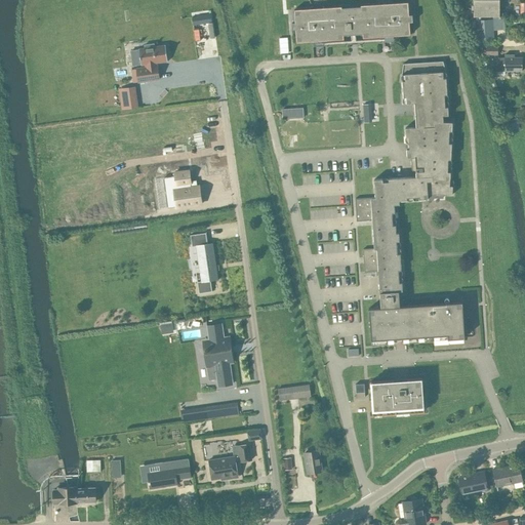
[(473,0),(474,16),(499,16),(499,0),(473,0)]
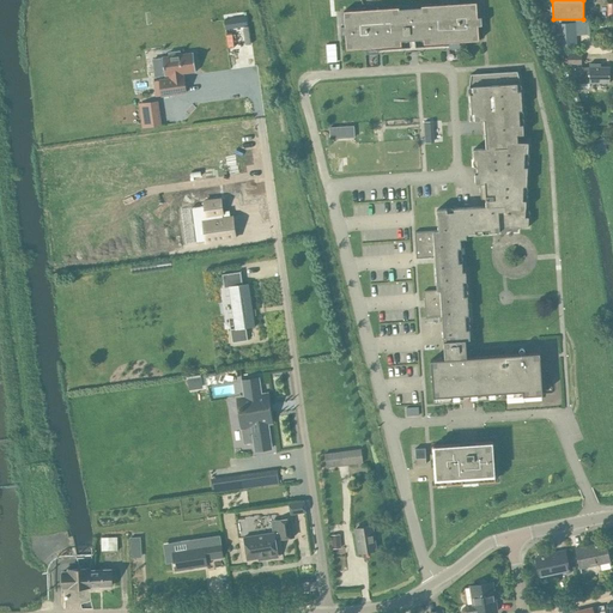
[(341,26),(341,36),(346,35),(346,50),(365,49),(365,44),(376,43),(377,50),(382,50),(382,48),(402,47),(401,42),(408,42),(417,41),(424,41),(424,44),(444,43),(444,46),(449,46),(449,38),(460,38),(460,42),(479,41),(479,26),(483,26),(483,18),(478,18),(477,4),(457,5),(441,6),(422,7),(400,8),(380,10),(380,11),(364,11),(344,12),(345,26),(341,26)]
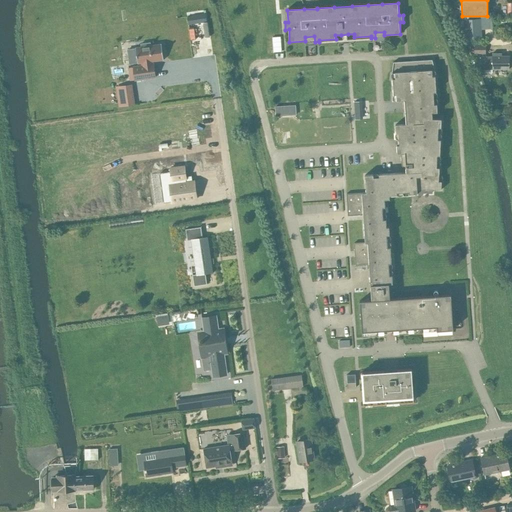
[(466,39),(481,38),(480,19),(465,20),(465,27),(459,27),(459,37),(465,36),(466,39)]
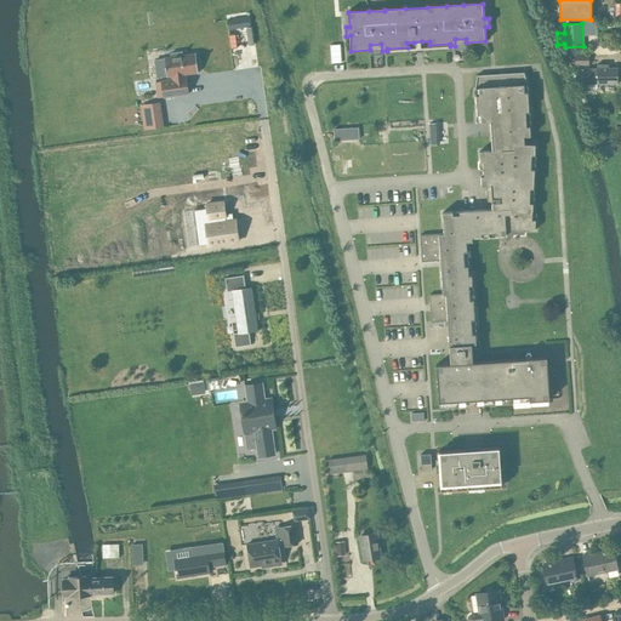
[(161,81),(157,81),(158,97),(164,97),(164,98),(189,95),(187,77),(187,75),(198,73),(195,53),(183,55),(183,51),(171,52),(171,56),(165,57),(165,58),(167,77),(167,78),(172,77),(172,79),(161,80),(161,81)]
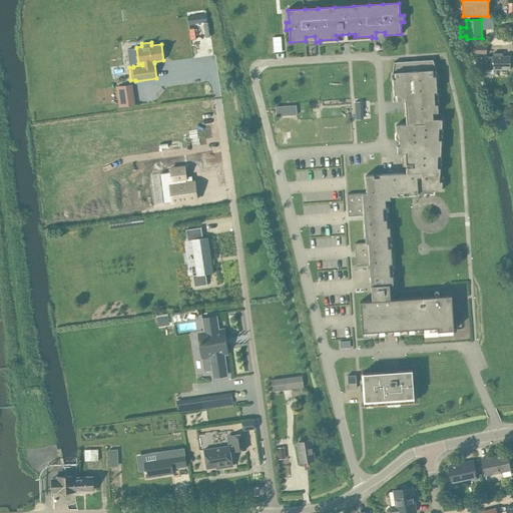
[(487,66),(484,66),(484,69),(485,69),(485,73),(492,73),(493,73),(493,72),(493,69),(510,69),(510,56),(503,56),(503,53),(493,53),(493,56),(491,56),(489,56),(487,56),(487,66)]
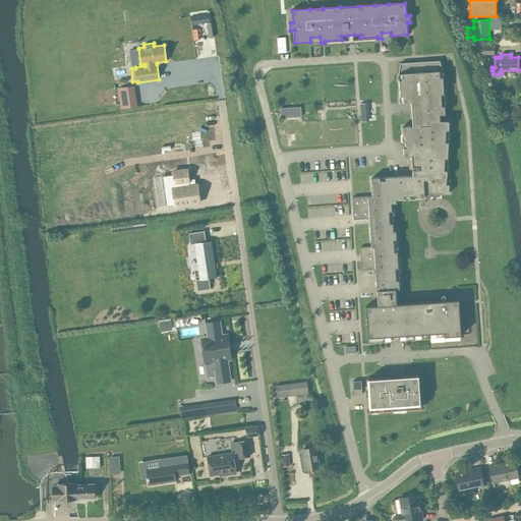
[(372,196),(353,197),(353,206),(354,220),(369,219),(370,225),(371,247),(369,247),(360,248),(361,255),(361,262),(362,270),(375,270),(377,283),(378,290),(379,305),(373,305),(366,305),(368,341),(391,339),(398,339),(402,339),(428,337),(461,334),(458,300),(401,304),(397,304),(395,288),(400,288),(399,281),(397,281),(396,269),(399,268),(397,251),(395,252),(395,240),(397,239),(396,231),(394,231),(394,223),(391,224),(390,212),(393,211),(392,204),(397,203),(397,199),(404,198),(404,194),(416,194),(416,198),(418,197),(425,197),(424,193),(431,193),(440,193),(449,193),(450,185),(447,185),(450,122),(440,121),(439,115),(445,115),(443,77),(440,78),(440,72),(443,72),(440,61),(424,62),(418,63),(409,63),(405,63),(400,64),(399,74),(402,74),(402,80),(400,80),(400,94),(401,103),(412,103),(412,115),(413,126),(402,127),(403,132),(403,141),(404,155),(404,157),(408,157),(409,168),(409,169),(409,170),(410,170),(410,171),(411,171),(413,171),(413,176),(387,177),(374,178),(373,178),(371,178),(372,196)]
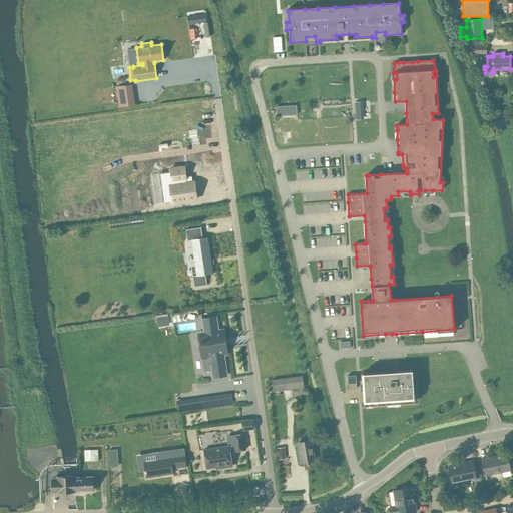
[(119,107),(135,105),(132,83),(125,84),(116,86),(119,107)]
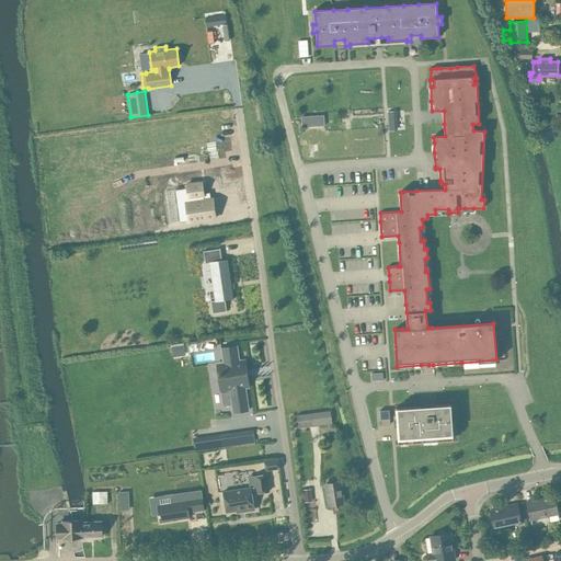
[(323,115),(301,116),(301,127),(324,126),(323,115)]
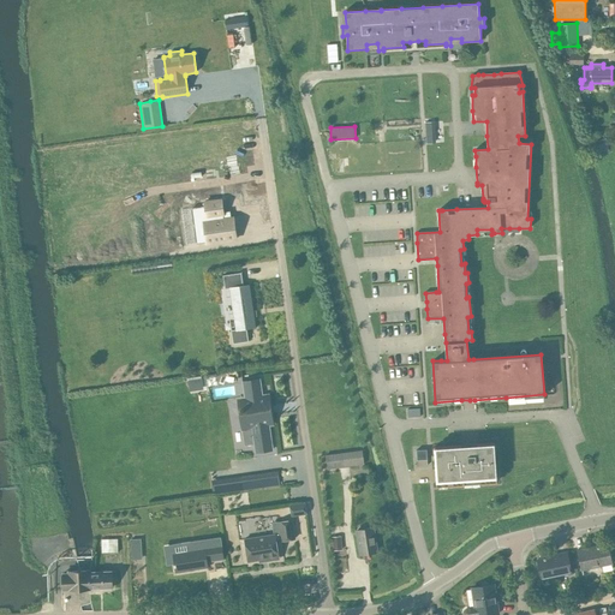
[(204,207),(192,208),(197,244),(207,243),(237,238),(233,218),(224,219),(221,199),(204,202),(204,207)]
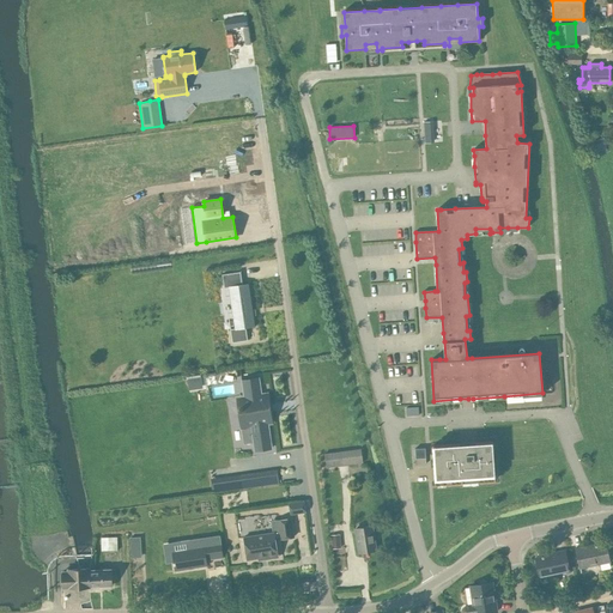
[(171,200),(150,204),(151,212),(173,208),(171,200)]
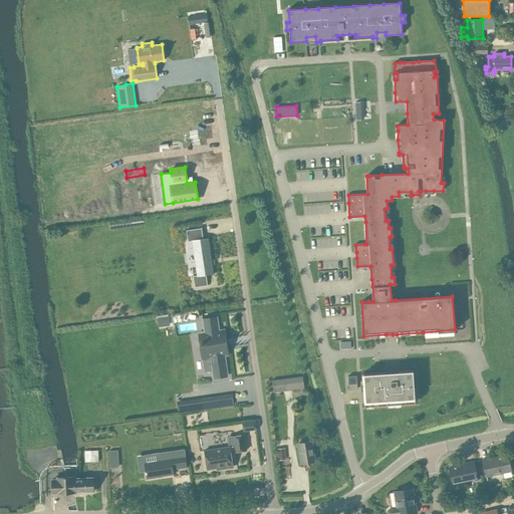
[(202,228),(187,230),(188,241),(192,241),(197,275),(194,276),(195,287),(208,285),(206,274),(214,273),(209,238),(203,238),(202,228)]
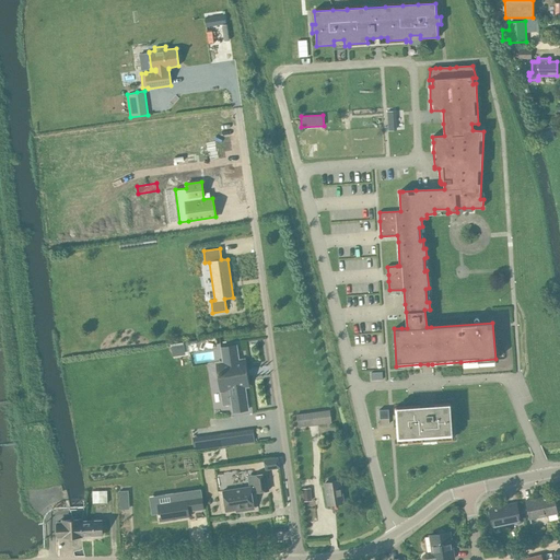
[(222,362),(216,362),(220,391),(229,389),(232,412),(248,410),(245,386),(249,386),(245,359),(238,360),(237,345),(220,347),(222,362)]
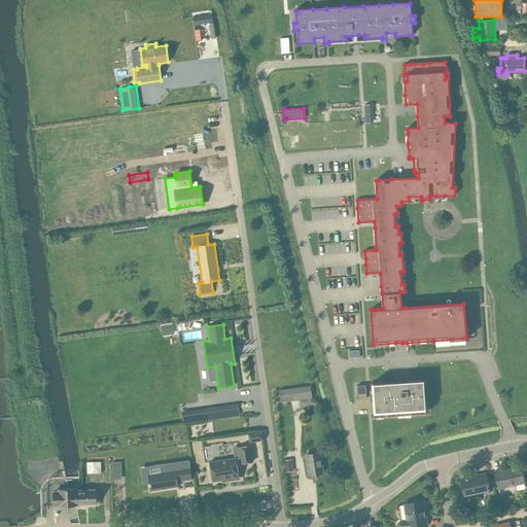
[(395,382),(372,383),(373,392),(373,395),(373,402),(374,414),(374,416),(375,416),(385,415),(397,414),(412,414),(426,413),(426,412),(425,402),(424,380),(410,381),(396,382),(395,382)]
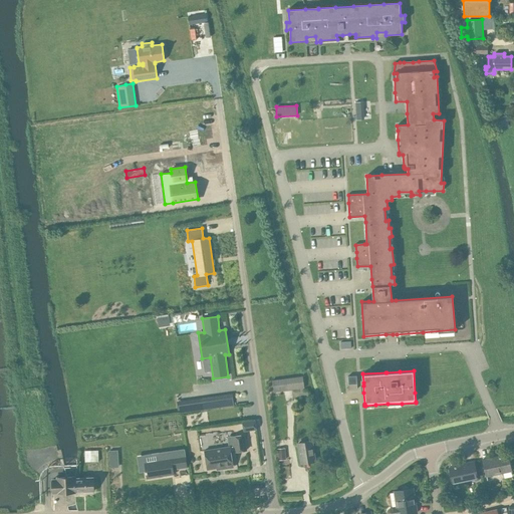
[(356,375),(347,376),(348,390),(357,389),(356,375)]
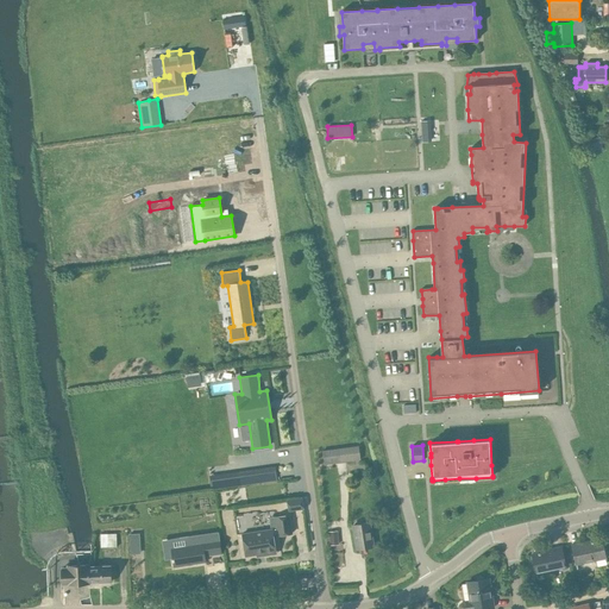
[(325,465),(337,464),(360,460),(359,446),(322,451),(325,465)]
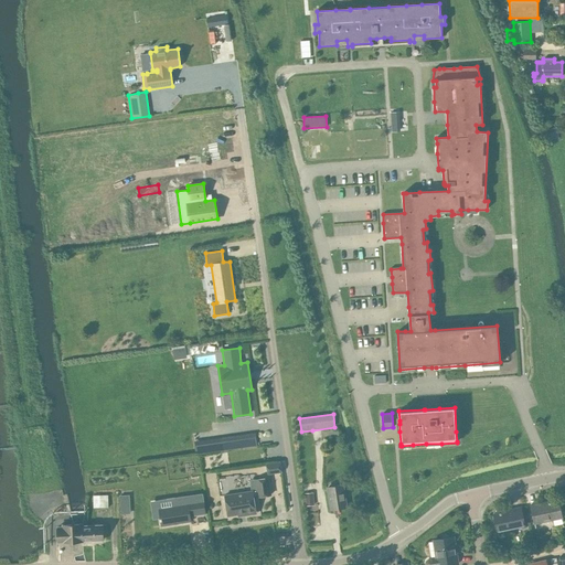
[(230,438),(231,450),(257,446),(255,435),(230,438)]
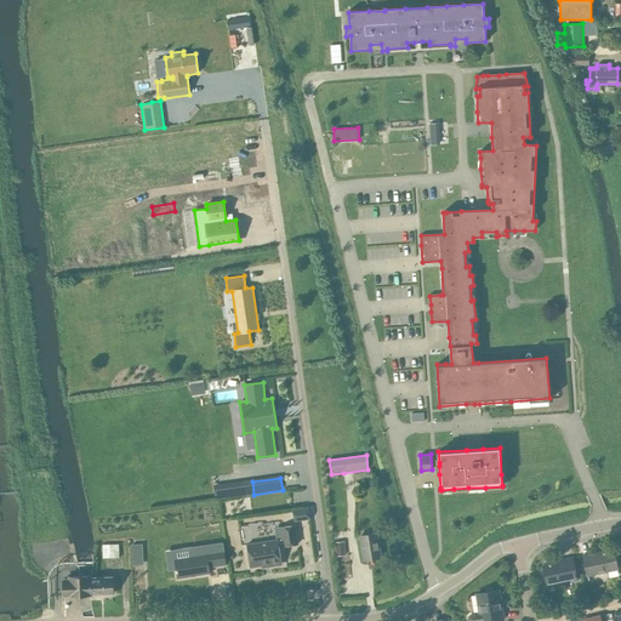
[(252,480),(243,482),(244,496),(254,495),(252,482),(252,480)]
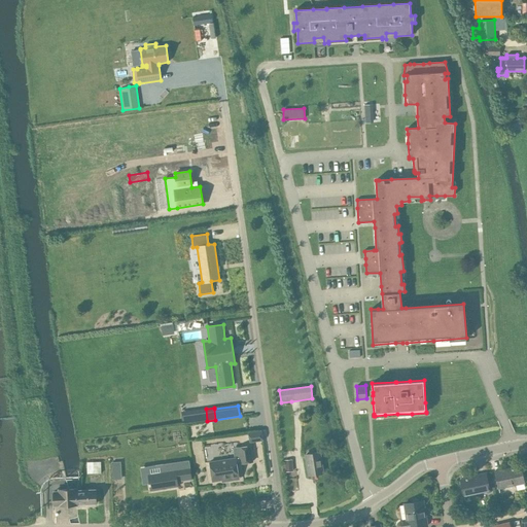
[(206,409),(199,410),(201,422),(207,421),(206,409)]
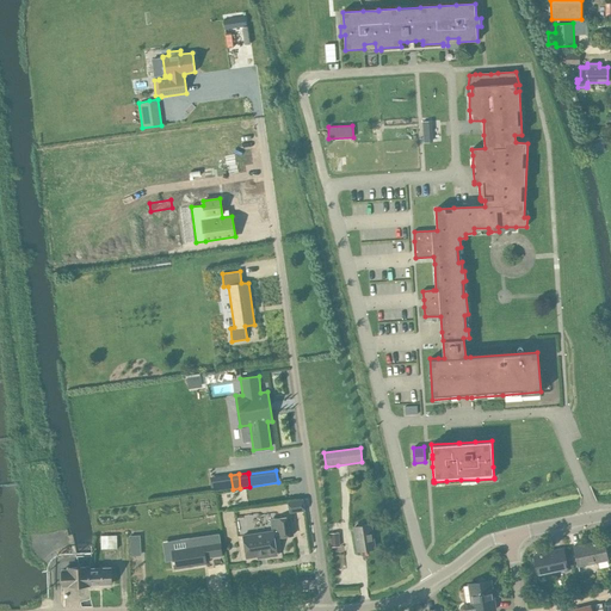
[(303,499),(288,501),(289,513),(306,511),(303,499)]
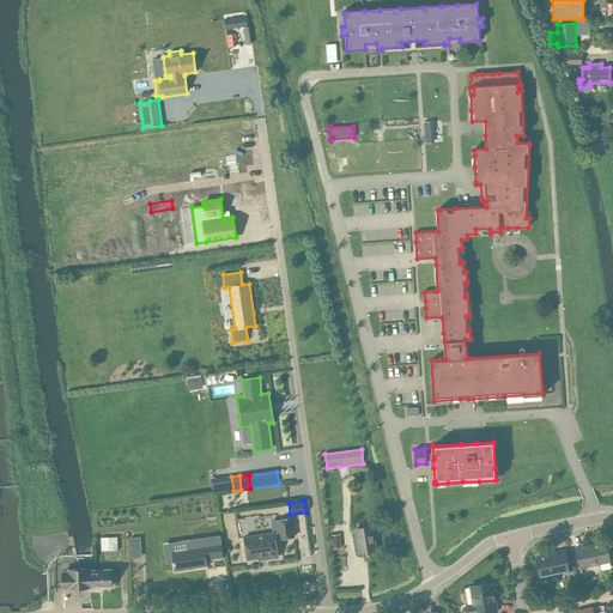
[(279,532),(244,536),(248,559),(280,554),(278,539),(295,536),(292,519),(278,521),(279,532)]
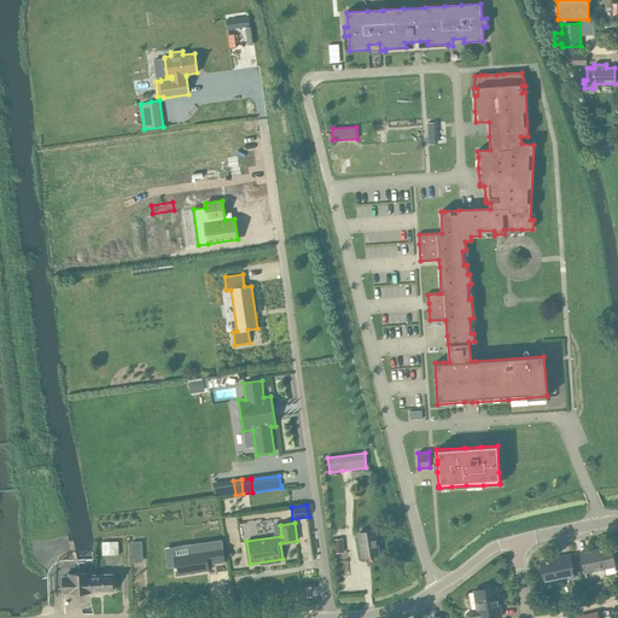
[(379,554),(375,530),(357,534),(362,557),(379,554)]
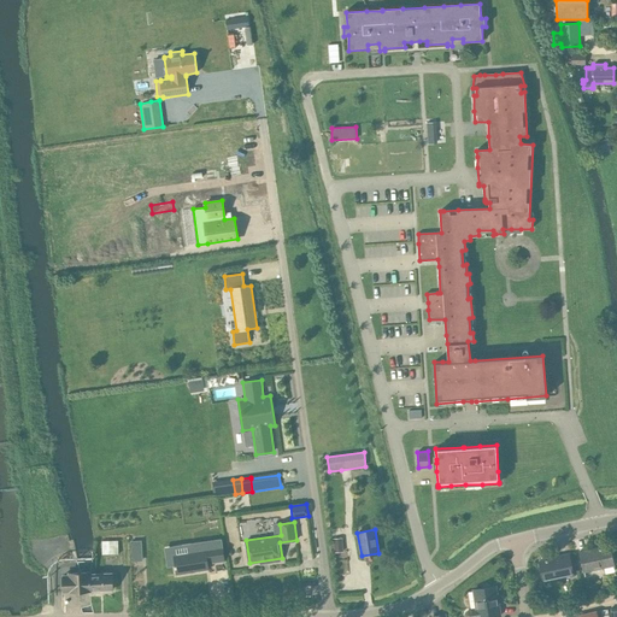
[(344,552),(342,538),(333,539),(334,552),(344,552)]
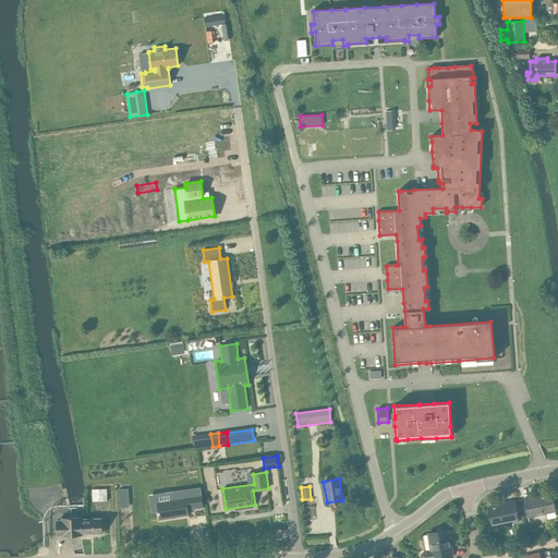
[(93,489),(93,501),(107,501),(107,488),(93,489)]
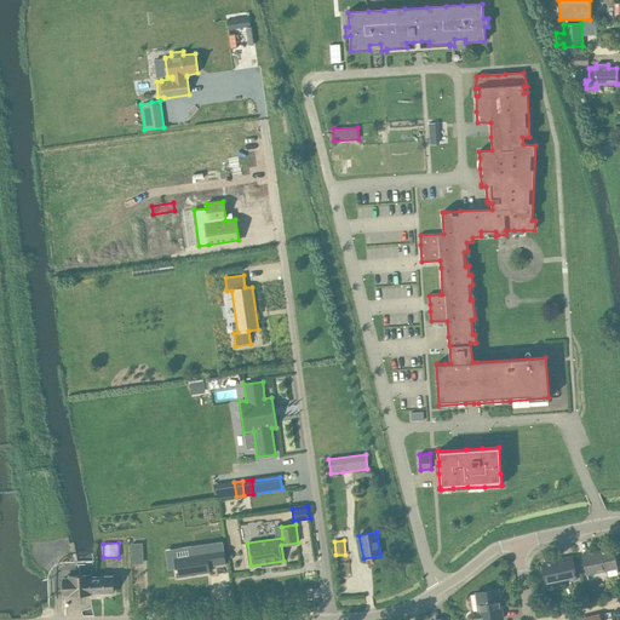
[(142,543),(132,544),(132,545),(132,554),(143,554),(142,545),(142,543)]
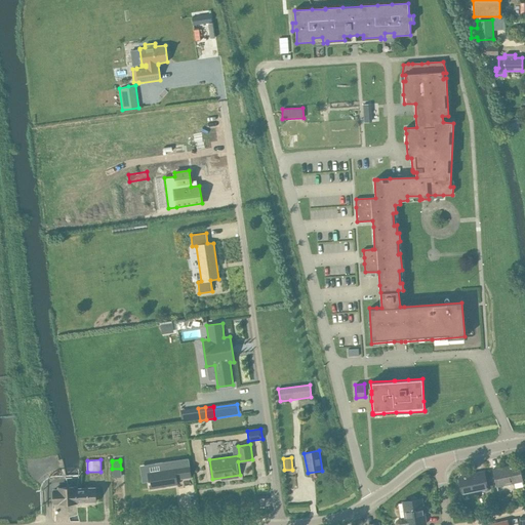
[(174,469),(149,472),(151,488),(177,485),(176,480),(191,478),(189,461),(174,463),(174,469)]
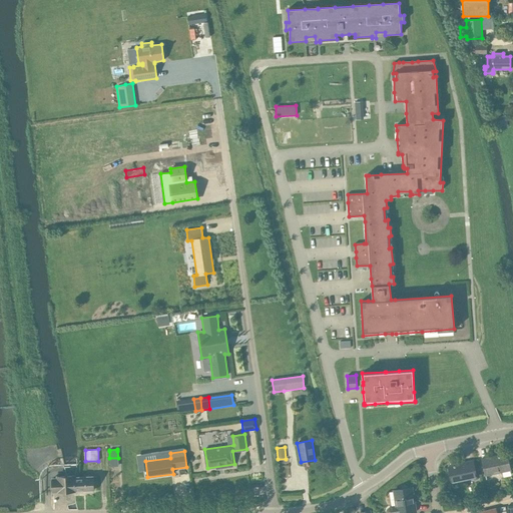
[(485,476),(510,471),(507,455),(500,457),(500,455),(482,459),(485,476)]
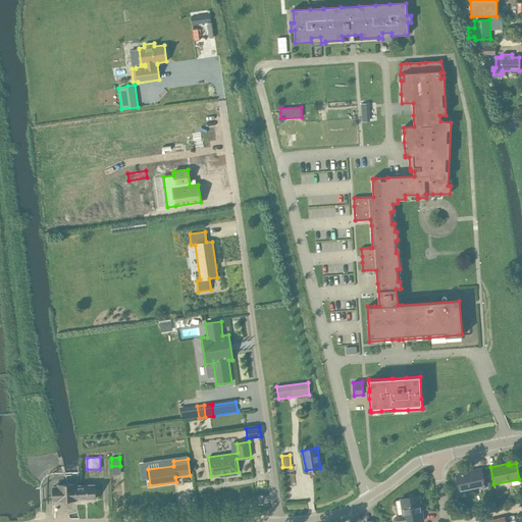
[(460,491),(485,486),(481,469),(461,473),(461,474),(456,476),(460,491)]
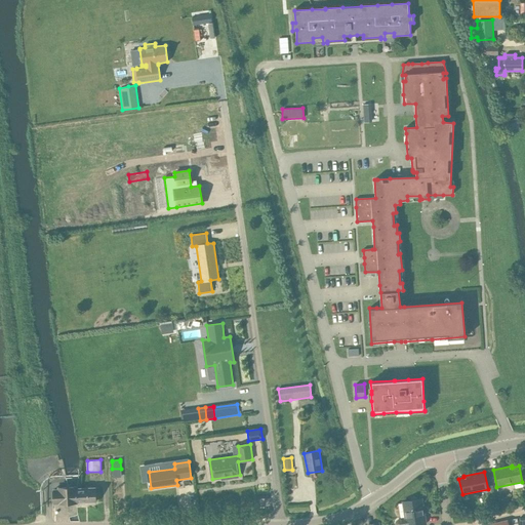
[(58,489),(53,489),(54,503),(77,502),(78,502),(96,501),(95,488),(78,488),(78,487),(72,487),(69,487),(58,487),(58,489)]
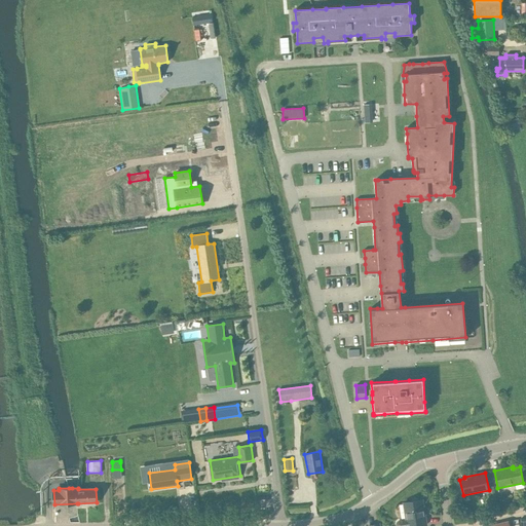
[(404,502),(406,518),(399,520),(398,520),(397,521),(396,522),(396,523),(396,524),(396,525),(395,525),(424,525),(425,525),(423,510),(424,510),(422,500),(404,502)]
